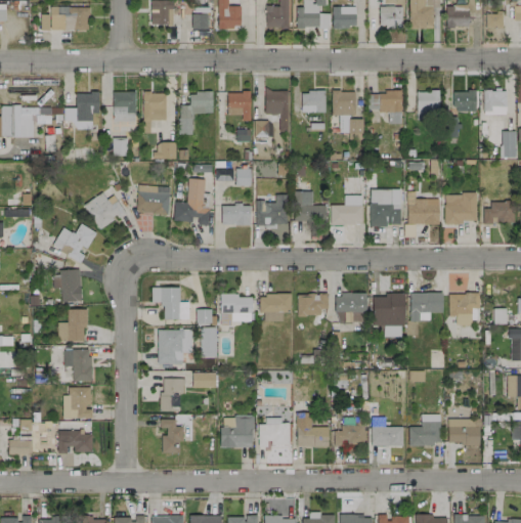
[(174,1),(152,0),(152,25),(174,26),(174,1)]
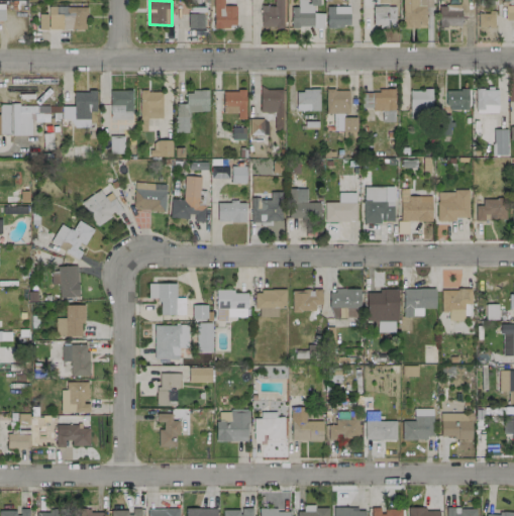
[(215,0),(215,27),(237,27),(238,6),(226,6),(226,0),(215,0)]
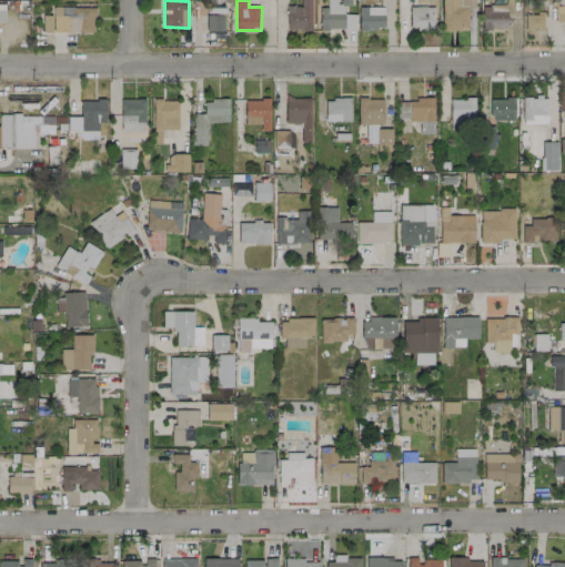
[(314,31),(314,0),(303,0),(303,7),(290,7),(290,30),(314,31)]
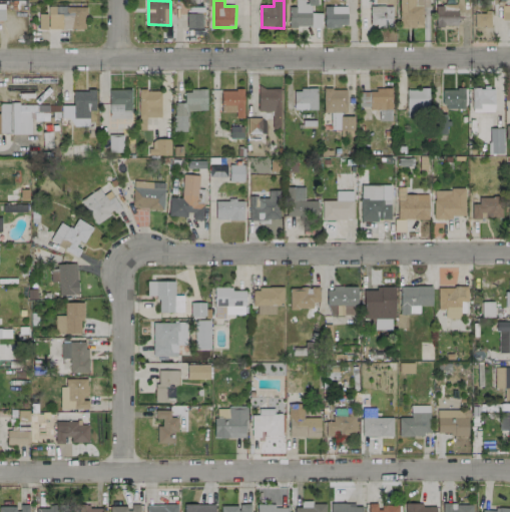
[(324,13),(313,13),(313,3),(320,3),(320,0),(298,0),(298,7),(292,7),(291,27),(324,27),(324,13)]
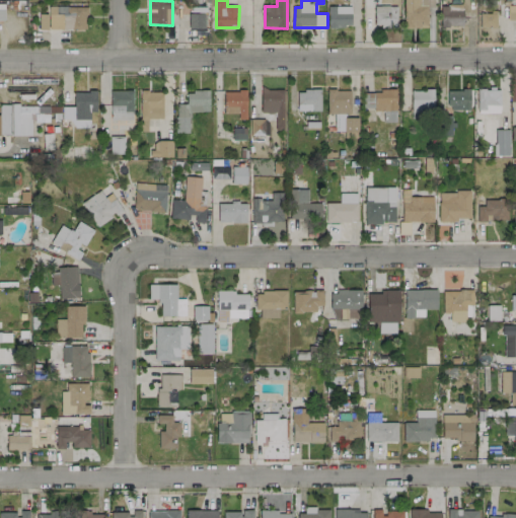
[(407,0),(407,27),(430,28),(430,0),(407,0)]
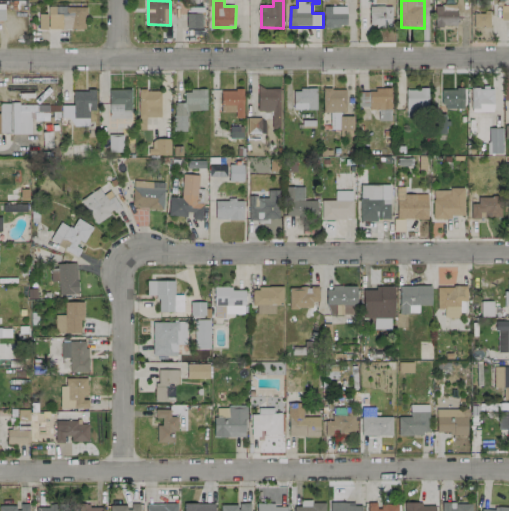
[(459,26),(459,5),(437,6),(437,27),(459,26)]
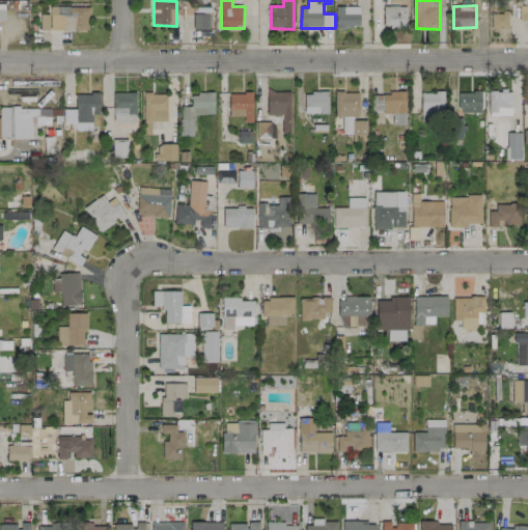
[(361,6),(337,7),(338,28),(362,27),(361,6)]
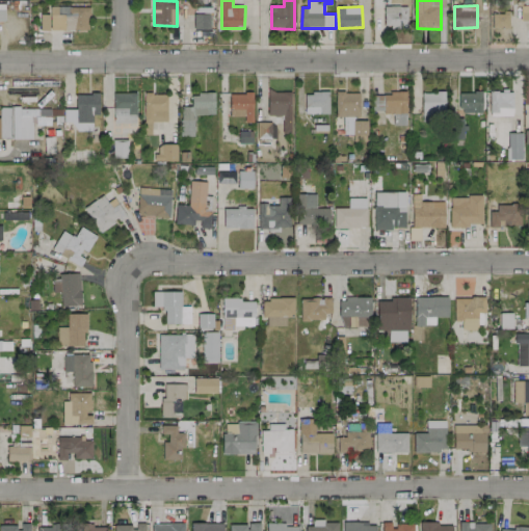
[(386,6),(387,28),(410,28),(410,6),(386,6)]
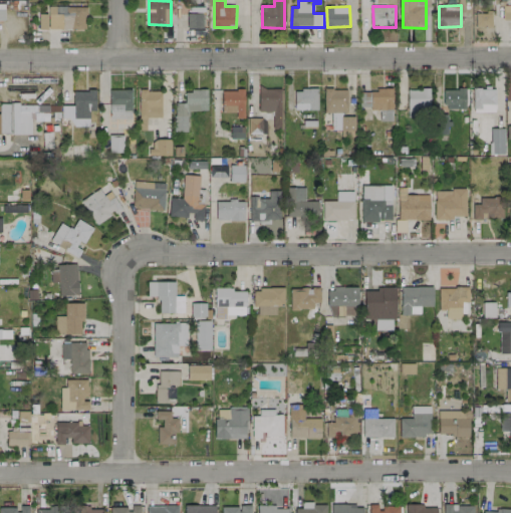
[(40,14),(40,29),(87,30),(87,7),(50,7),(50,14),(40,14)]
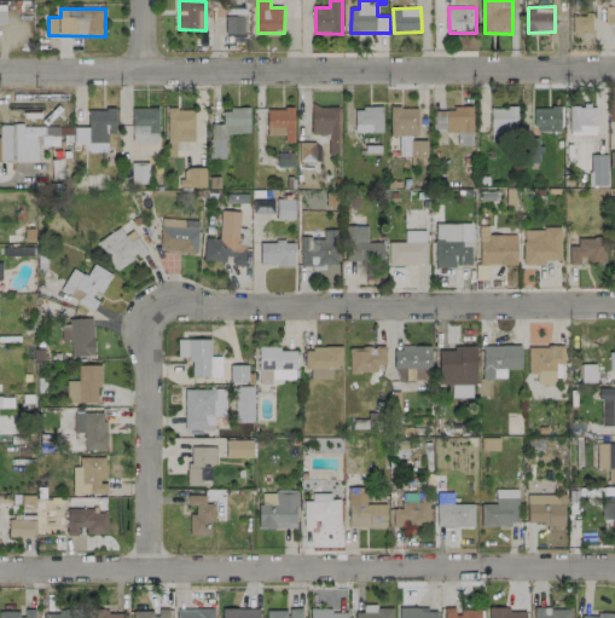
[(228,35),(247,35),(247,17),(228,16),(228,35)]
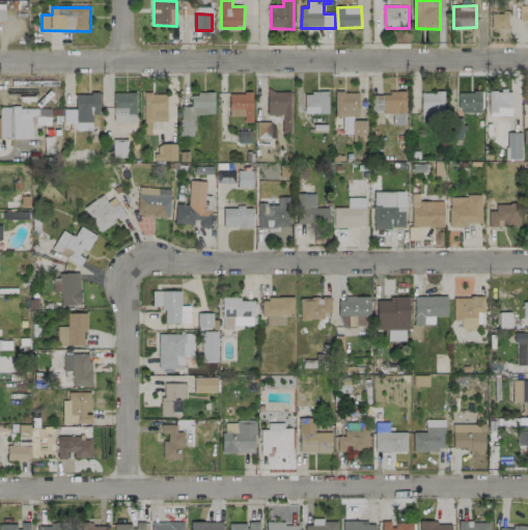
[(510,27),(509,15),(494,15),(494,27),(510,27)]
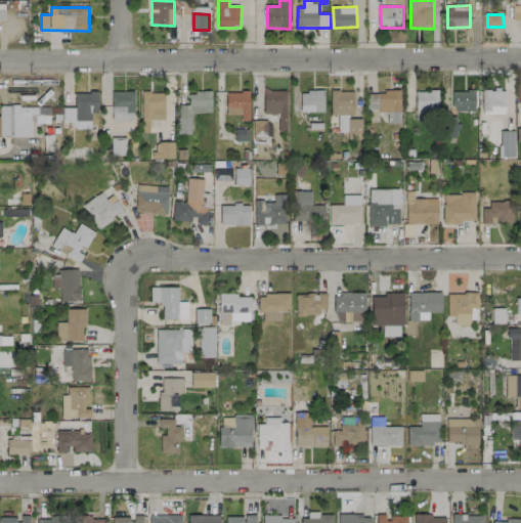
[(265,114),(280,114),(279,132),(289,132),(289,91),(265,90),(265,114)]
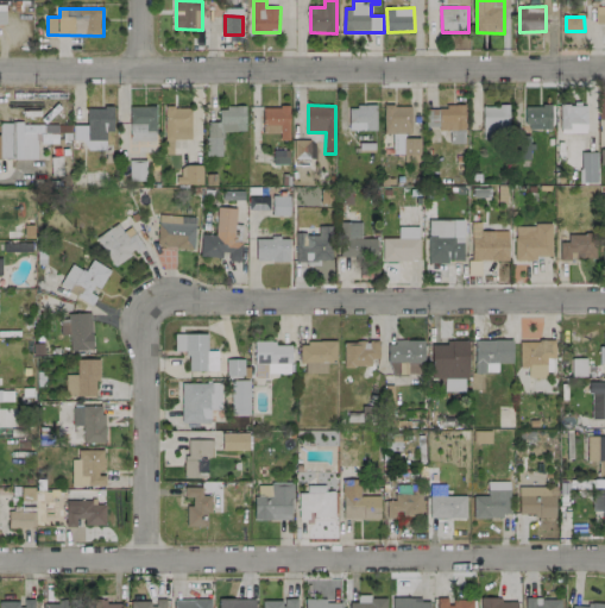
[(562,133),(590,133),(591,106),(562,105),(562,133)]
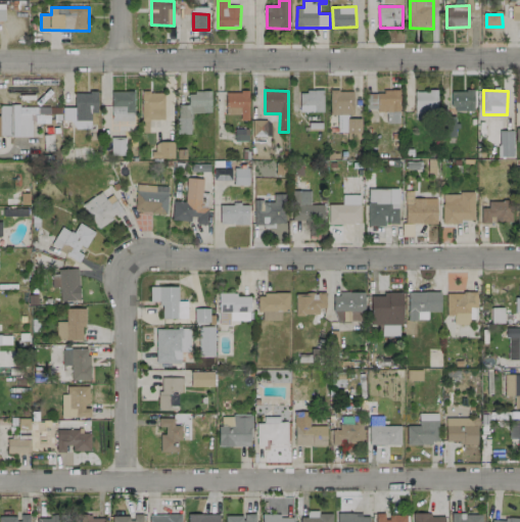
[(135,91),(113,92),(114,121),(136,120),(135,91)]
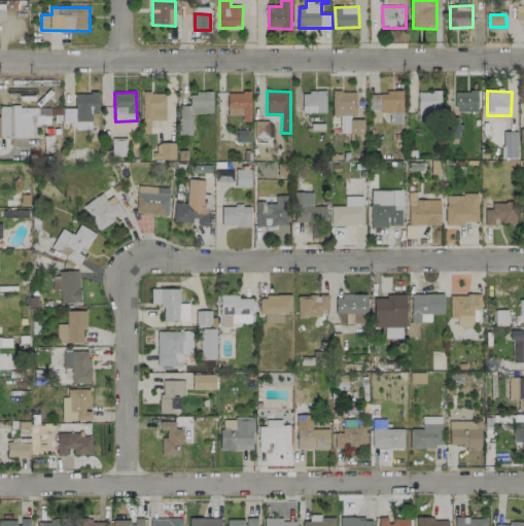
[(304,112),(327,113),(327,92),(304,92),(304,112)]
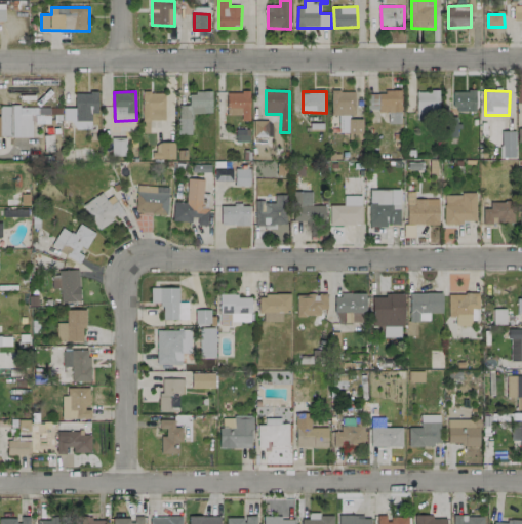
[(365,118),(357,118),(358,91),(333,91),(333,116),(340,116),(340,133),(365,134),(365,118)]
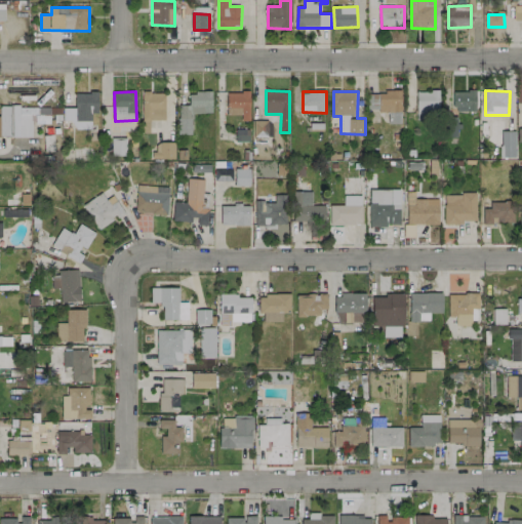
[(417,91),(418,117),(441,116),(441,91),(417,91)]
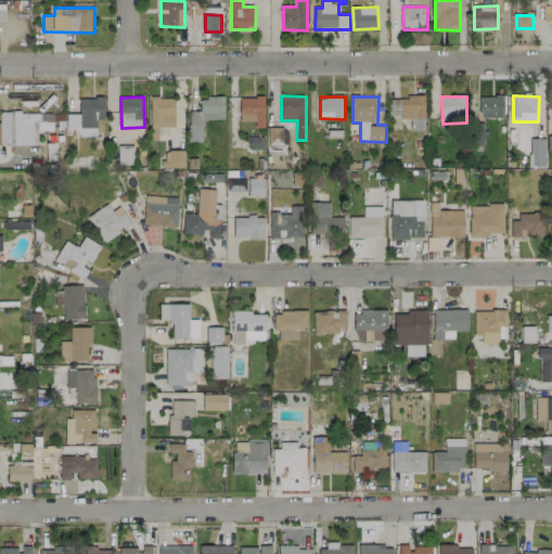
[(482,97),(483,118),(506,118),(506,97),(482,97)]
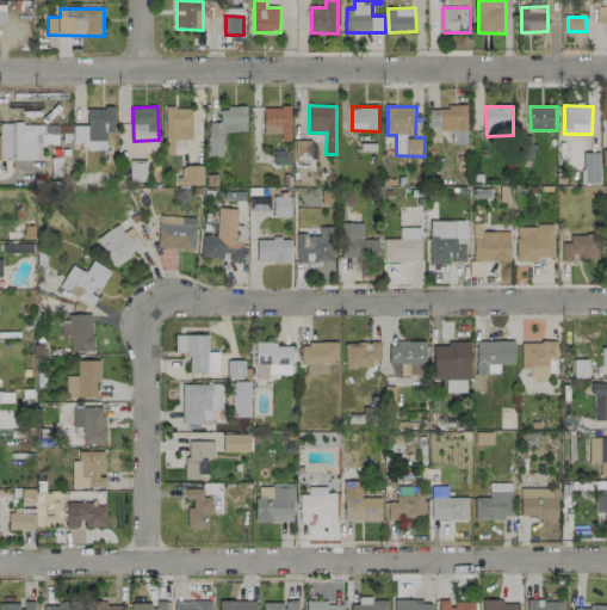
[(76,127),(76,149),(109,149),(109,131),(116,131),(116,108),(90,109),(90,125),(76,127)]
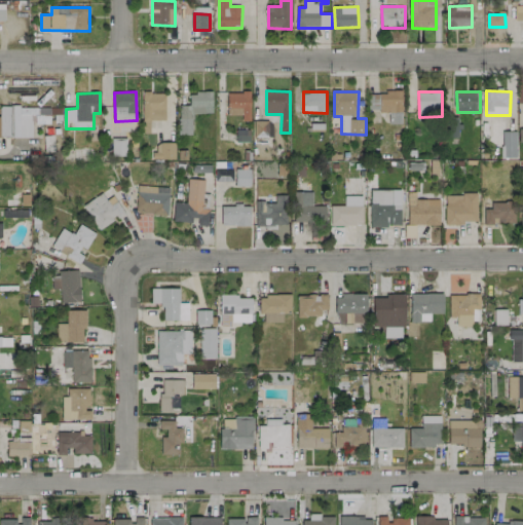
[(166,120),(167,92),(145,92),(144,134),(151,134),(151,120),(166,120)]
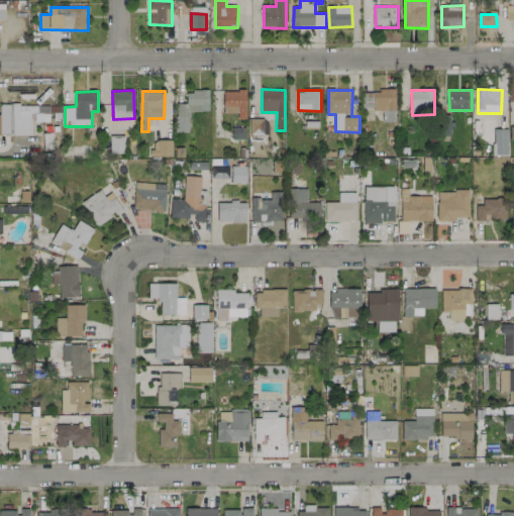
[(210,112),(210,91),(188,92),(188,104),(177,104),(177,133),(191,132),(191,112),(210,112)]
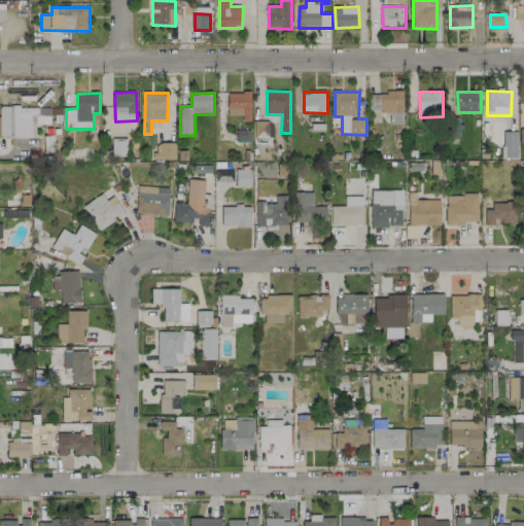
[(252,93),(230,93),(230,115),(244,115),(244,121),(252,121),(252,93)]
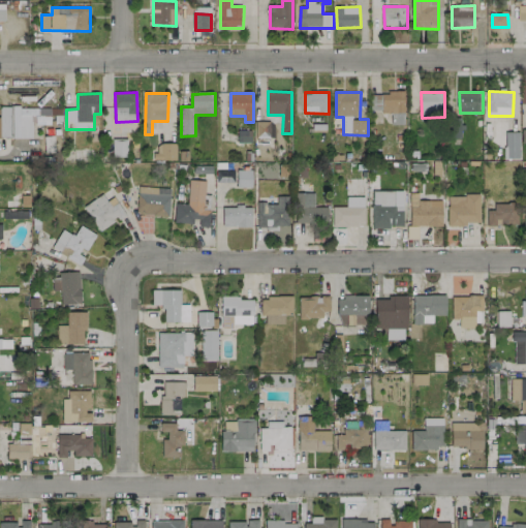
[(406,113),(406,93),(372,93),(372,113),(406,113)]
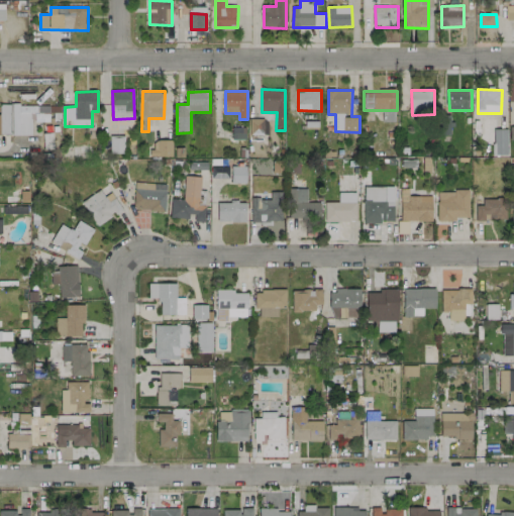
[(0,134),(33,135),(33,121),(50,121),(50,105),(2,105),(2,117),(0,117),(0,134)]
